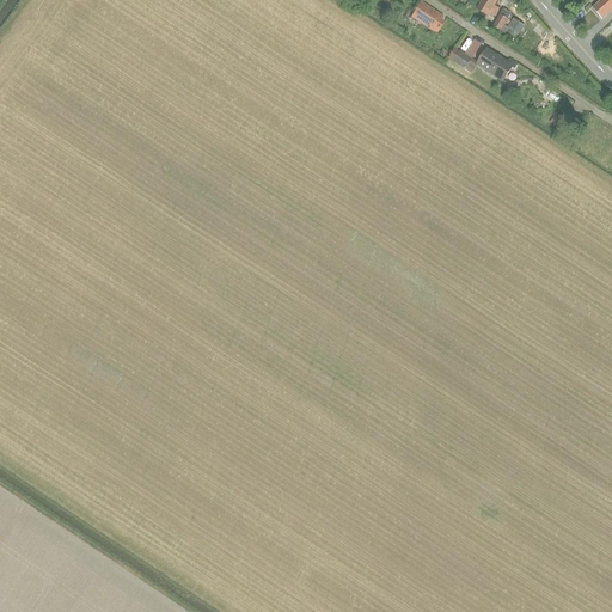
[(488,17),(499,0),(484,0),(478,10),(488,17)]
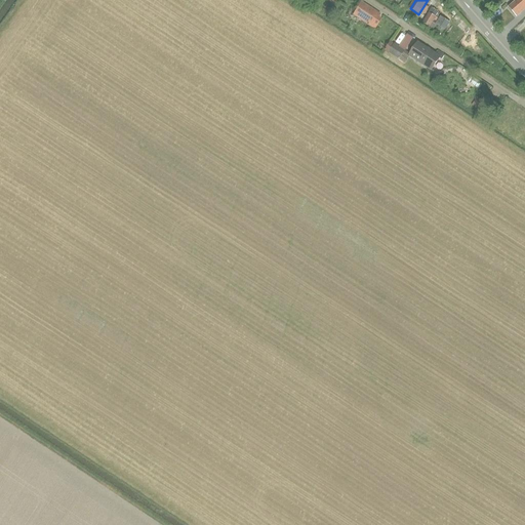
[(524,0),(517,0),(508,8),(517,17),(524,8),(524,0)]
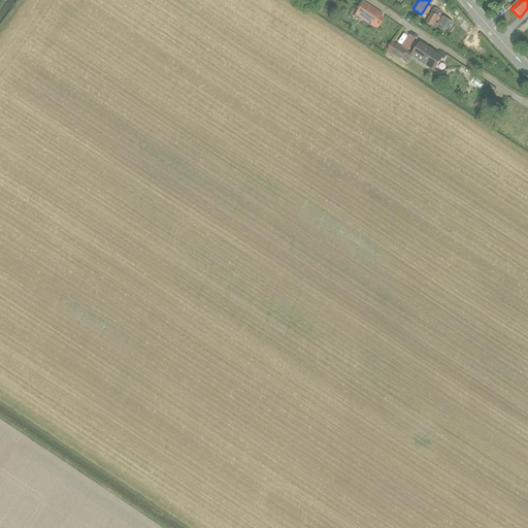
[(378,30),(384,21),(381,19),(384,15),(365,3),(357,15),(378,30)]
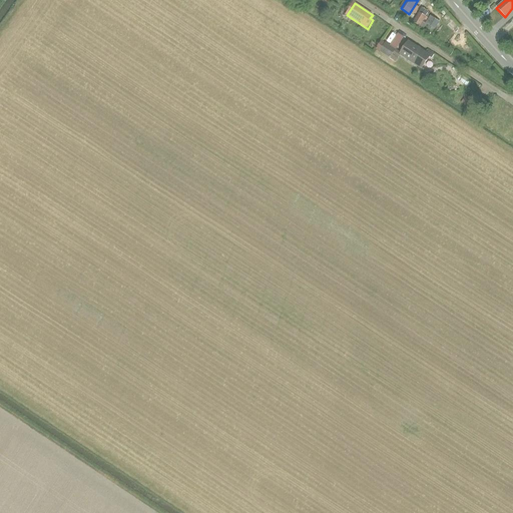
[(419,12),(413,22),(420,27),(426,17),(419,12)]
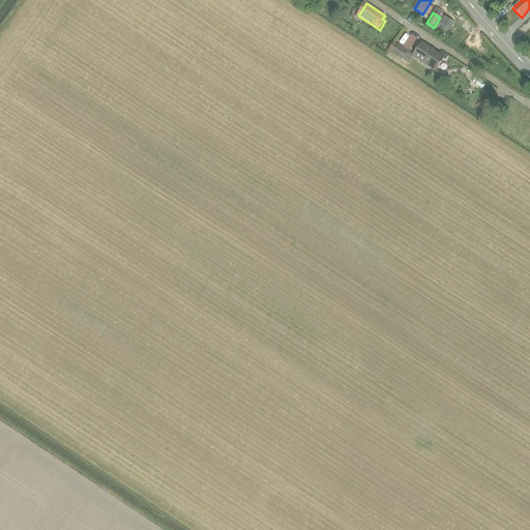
[(413,54),(394,41),(388,51),(402,60),(402,61),(409,65),(413,57),(412,56),(413,54)]
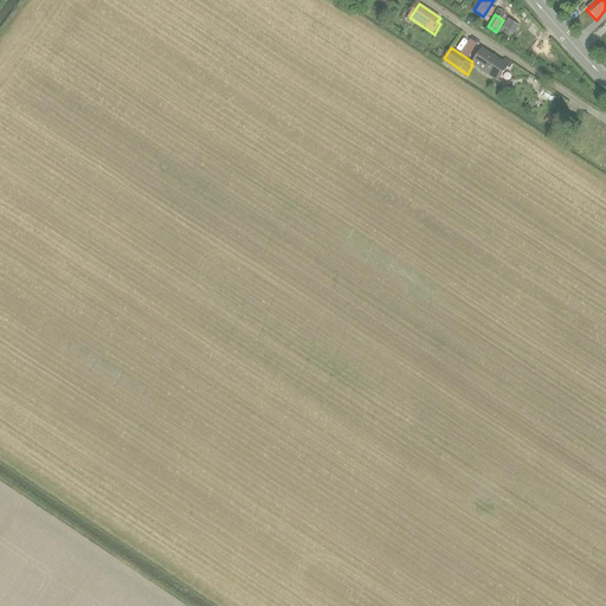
[(496,81),(503,69),(500,66),(502,63),(482,49),(471,64),(496,81)]
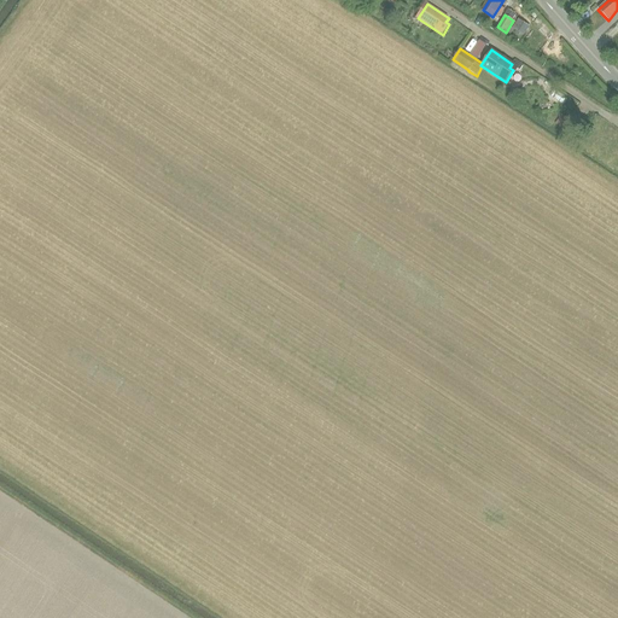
[(570,135),(577,124),(570,120),(563,130),(570,135)]
